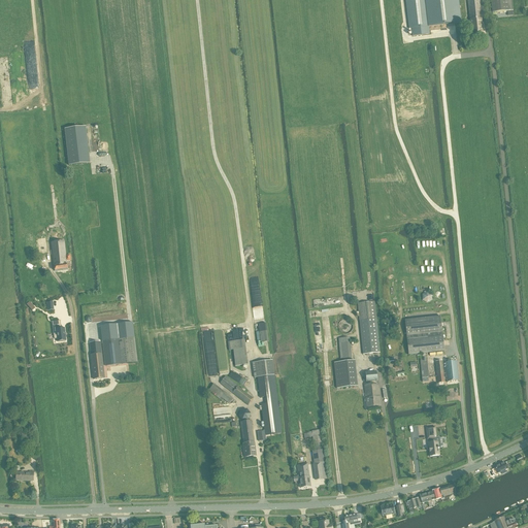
[(405,0),(409,29),(411,29),(413,36),(430,34),(429,27),(460,23),(457,0),(405,0)]
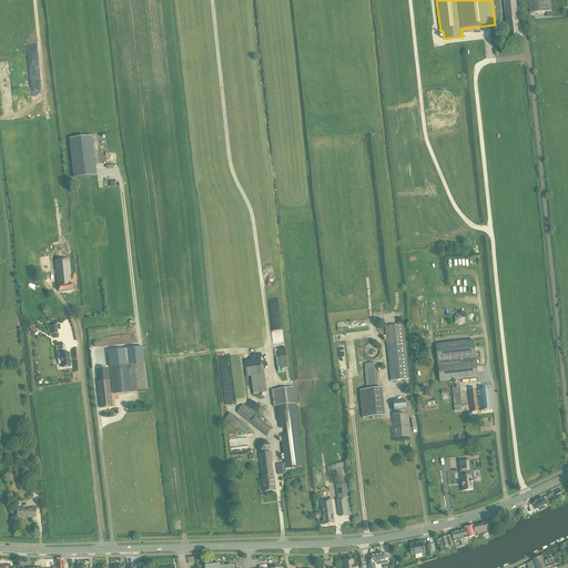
[(503,0),(507,41),(520,40),(515,0),(503,0)]
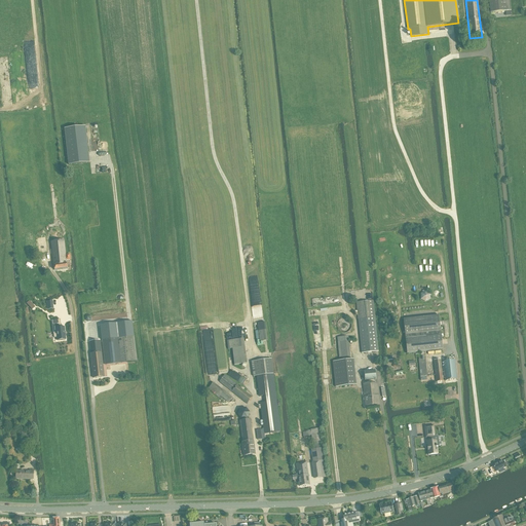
[(488,0),(490,13),(506,11),(511,11),(510,0),(488,0)]
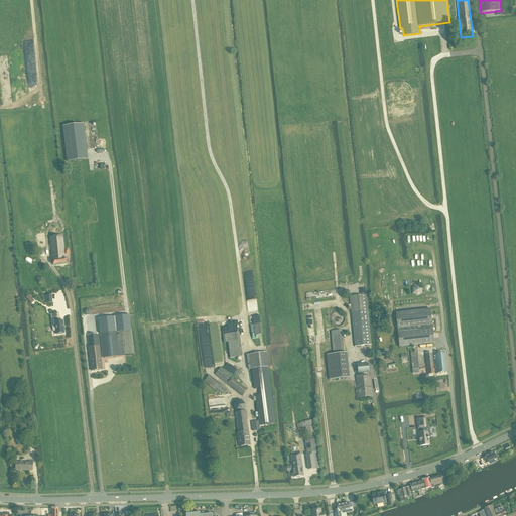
[(63,127),(68,162),(88,160),(84,124),(63,127)]
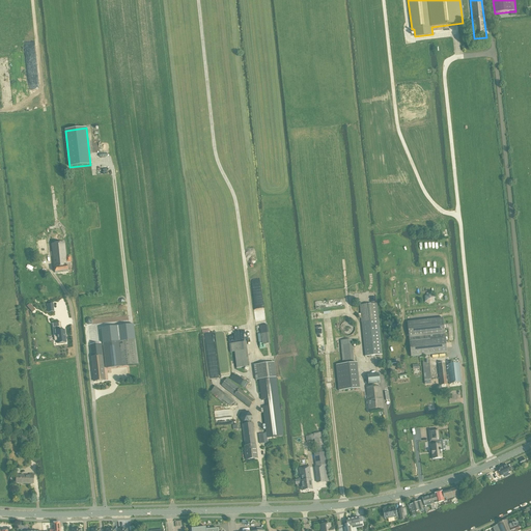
[(66,257),(64,243),(54,244),(52,245),(55,268),(55,273),(68,271),(67,267),(66,267),(66,262),(71,262),(71,257),(66,257)]
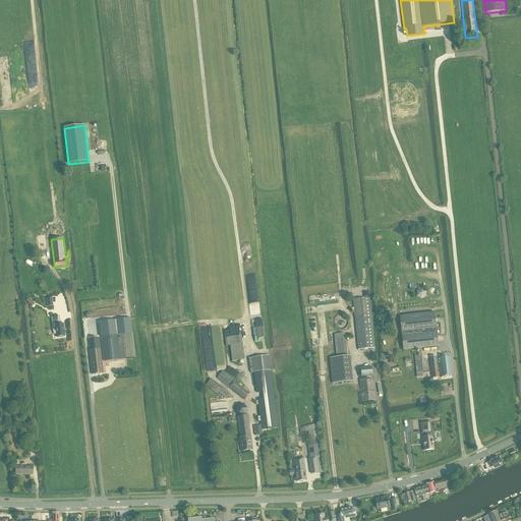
[(421,288),(416,290),(416,296),(421,299),(426,296),(426,291),(421,288)]
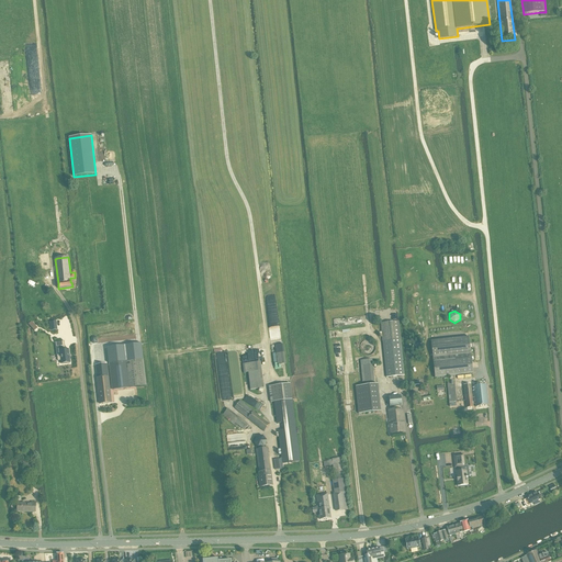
[(386,378),(395,377),(404,375),(398,321),(381,323),(386,378)]
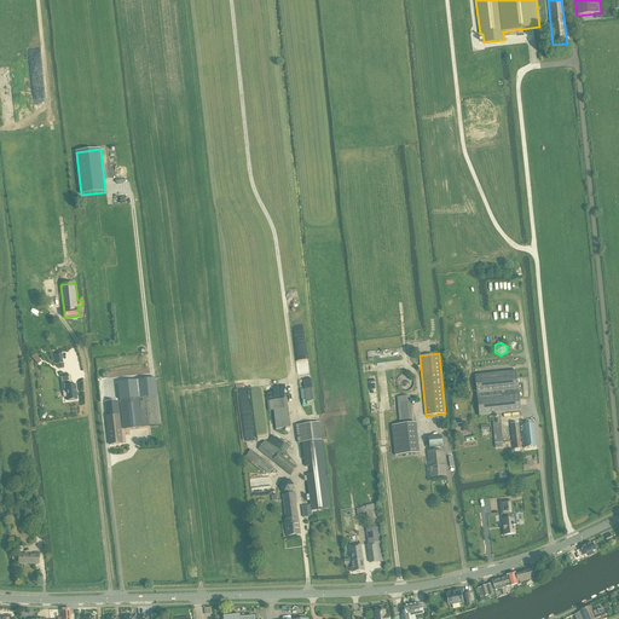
[(35,354),(32,358),(38,365),(41,362),(35,354)]
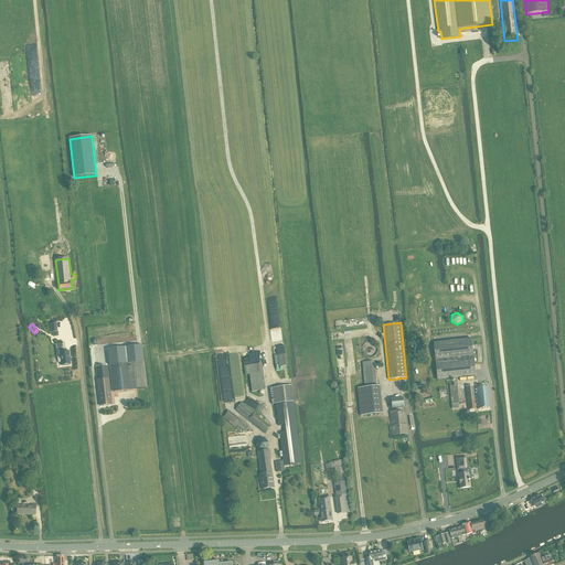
[(471,339),(433,342),(437,380),(476,375),(471,339)]
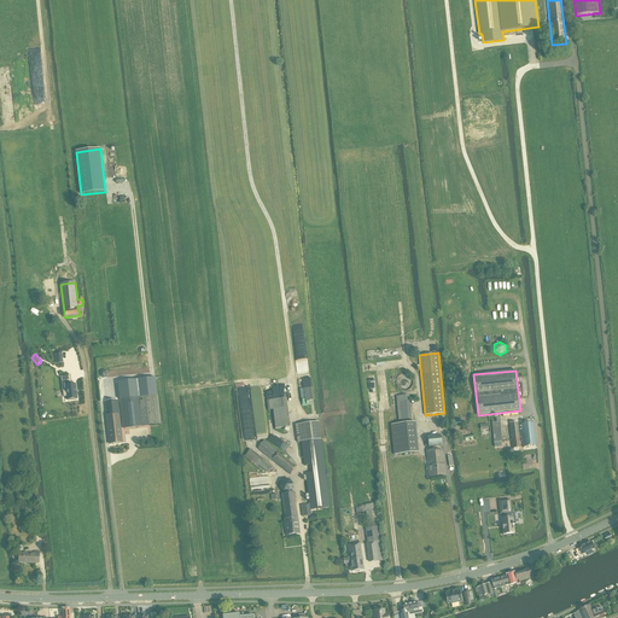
[(70,375),(62,377),(62,382),(66,382),(68,385),(65,386),(66,391),(63,392),(64,397),(66,397),(68,401),(70,400),(70,401),(74,400),(77,400),(75,385),(73,385),(71,385),(70,375)]
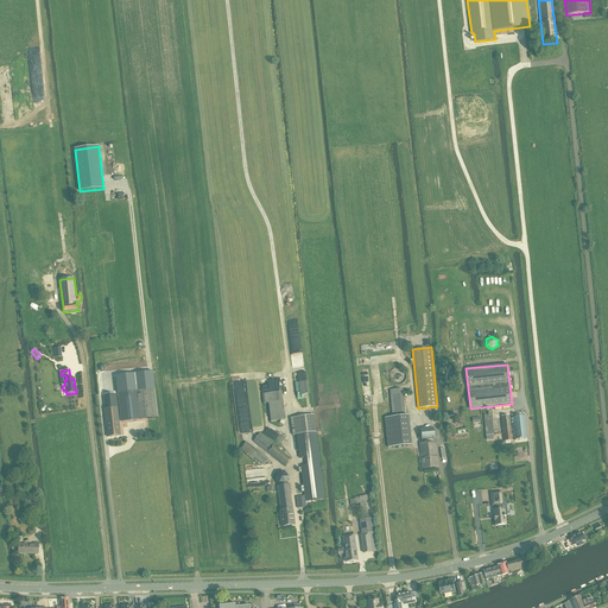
[(158,418),(154,390),(153,372),(116,377),(118,394),(121,422),(140,419),(146,419),(158,418)]
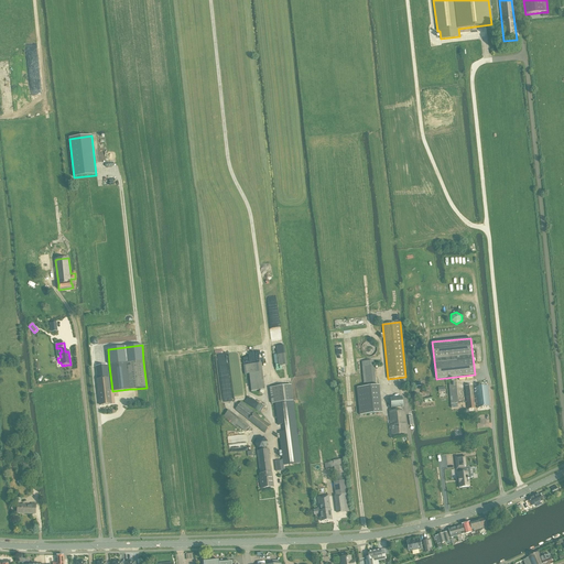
[(279,367),(286,366),(284,346),(275,347),(279,367)]
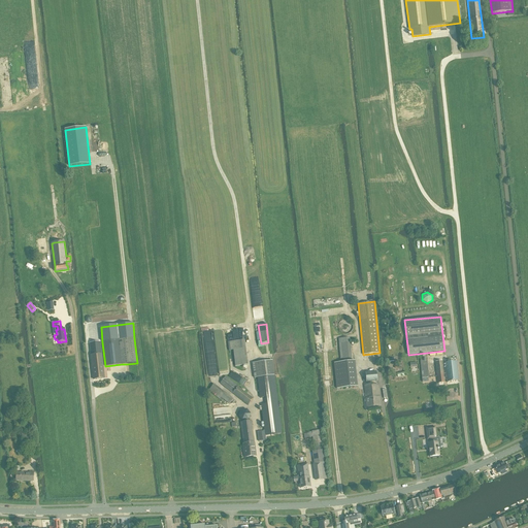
[(341,360),(350,359),(352,358),(350,337),(338,339),(341,360)]
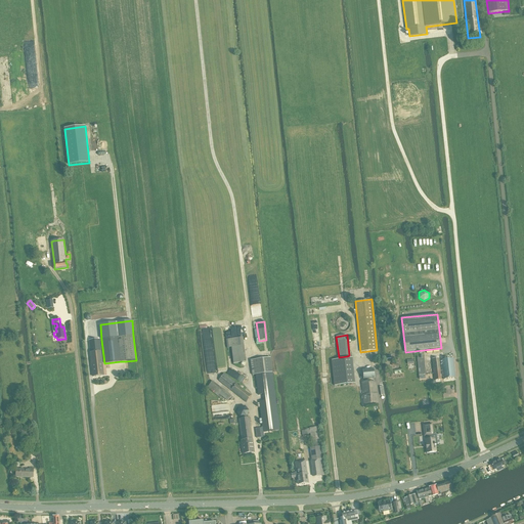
[(246,362),(244,346),(244,338),(226,340),(227,348),(231,347),(233,363),(246,362)]
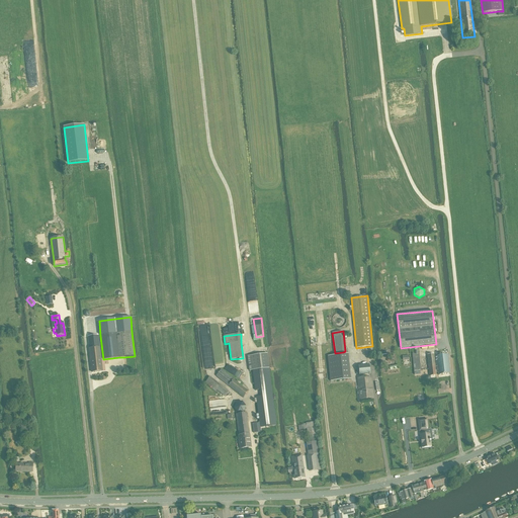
[(99,347),(98,336),(88,337),(89,348),(92,372),(102,371),(101,364),(101,361),(99,347)]
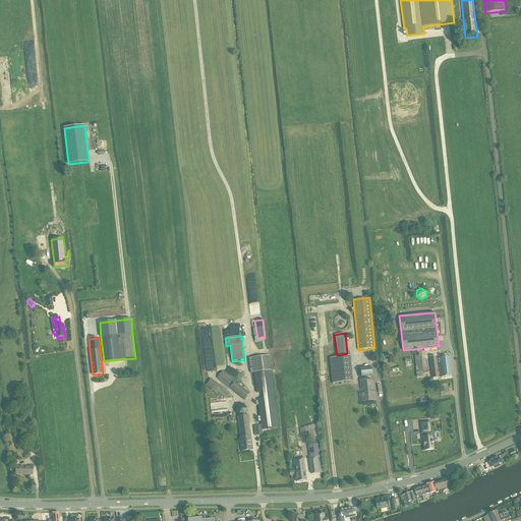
[(416,373),(422,372),(423,372),(421,356),(415,355),(416,373)]
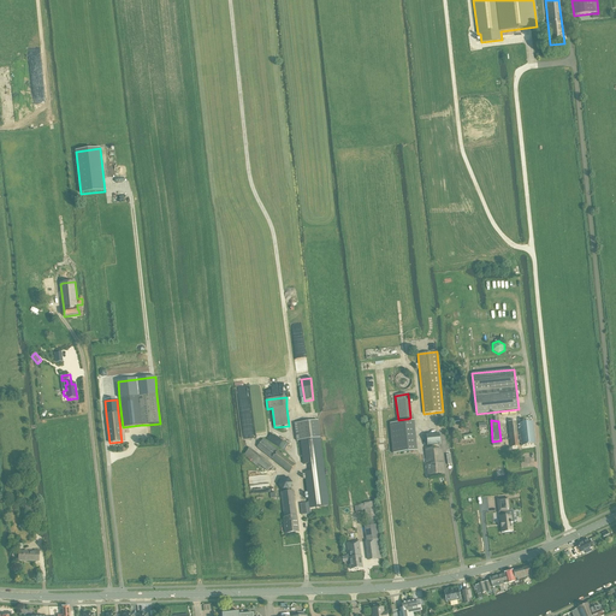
[(311,422),(295,424),(297,442),(302,440),(304,455),(306,466),(309,465),(311,466),(311,472),(304,472),(308,499),(308,503),(309,508),(329,505),(324,463),(320,438),(318,421),(311,422)]
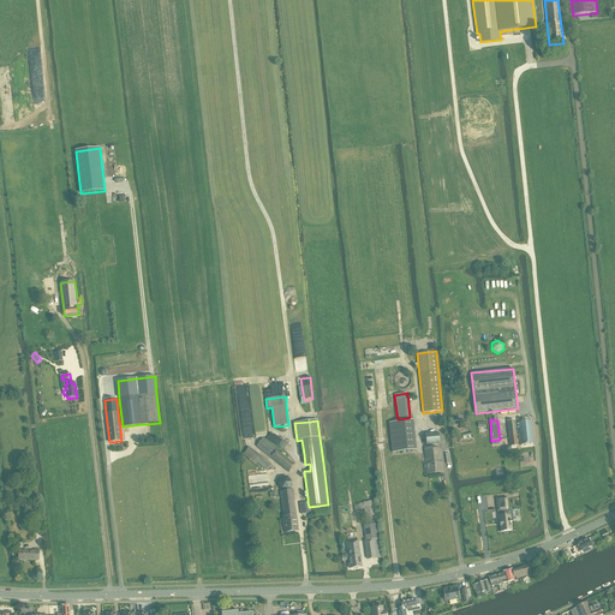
[(413,421),(389,423),(392,453),(417,451),(413,421)]
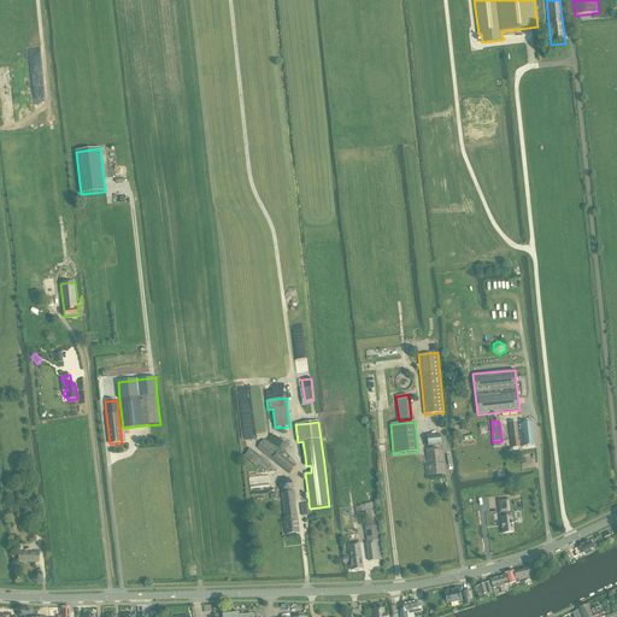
[(518,436),(517,422),(509,423),(512,448),(519,447),(519,441),(521,440),(522,447),(536,445),(534,423),(519,424),(521,436),(518,436)]
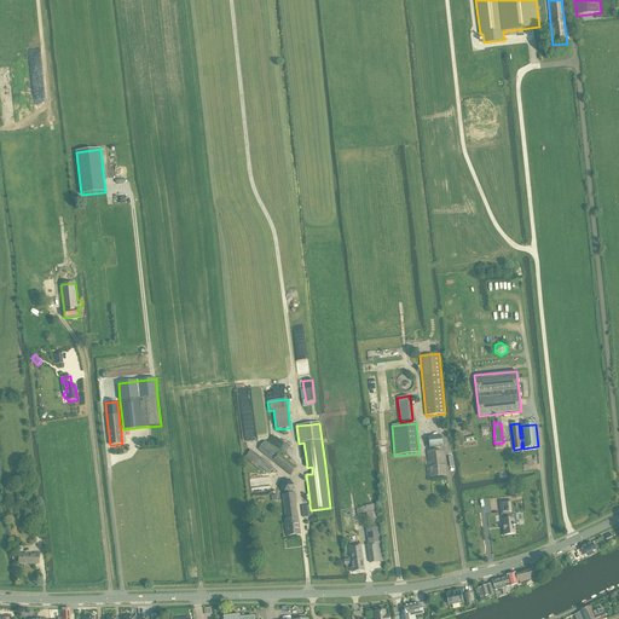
[(429,449),(443,446),(441,437),(428,438),(429,449)]
